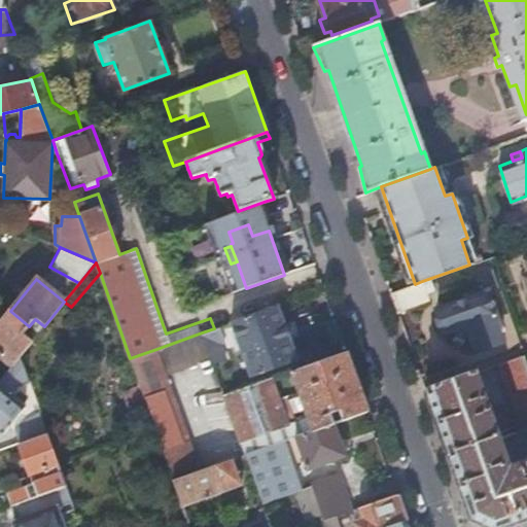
[(429,301),(422,281),(415,284),(390,292),(397,312),(429,301)]
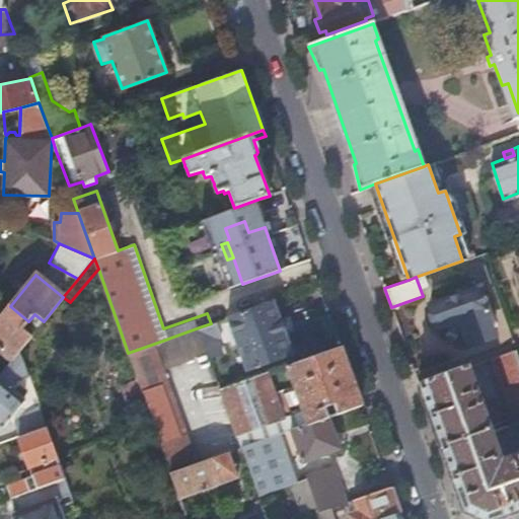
[(478,289),(429,306),(436,326),(447,323),(448,328),(457,332),(460,331),(465,346),(492,338),(483,311),(486,310),(478,289)]
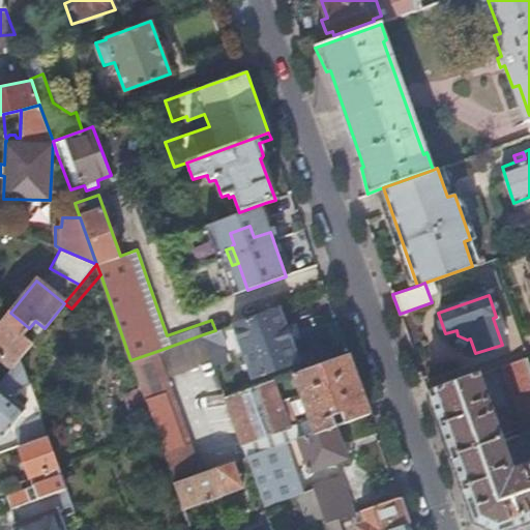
[(226,316),(229,326),(268,312),(264,301),(226,316)]
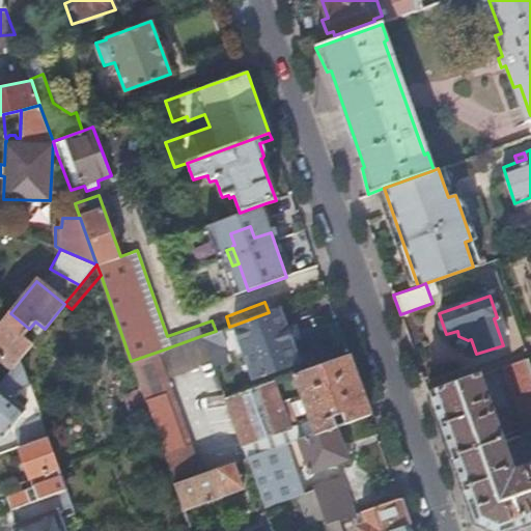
[(229,327),(225,328),(227,334),(235,332),(252,380),(299,363),(280,308),(277,309),(269,312),(229,327)]
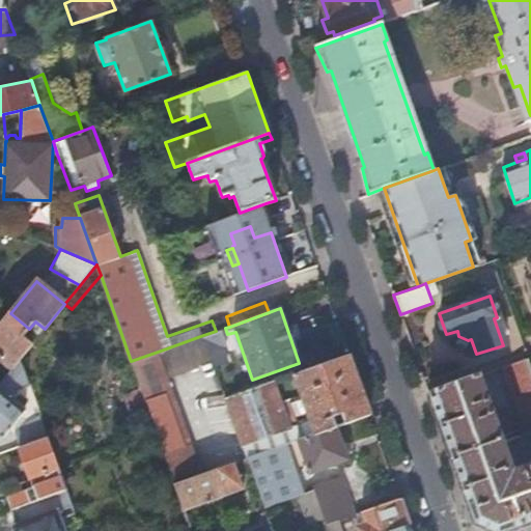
[(0,358),(12,368),(19,360),(32,344),(23,337),(29,329),(17,318),(10,313),(0,325),(0,358)]
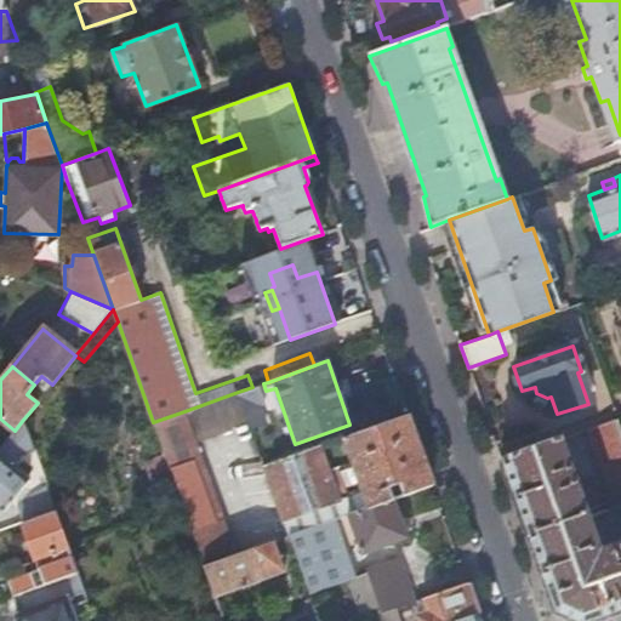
[(238,392),(184,411),(197,442),(249,423),(238,392)]
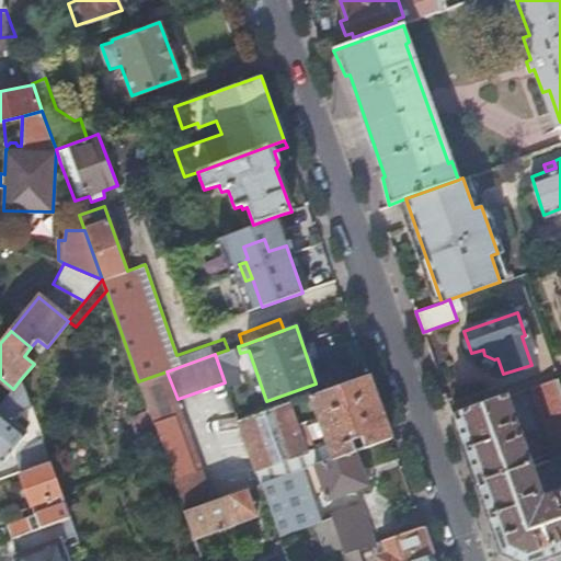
[(138,381),(185,511),(215,501),(178,399),(167,371),(138,381)]
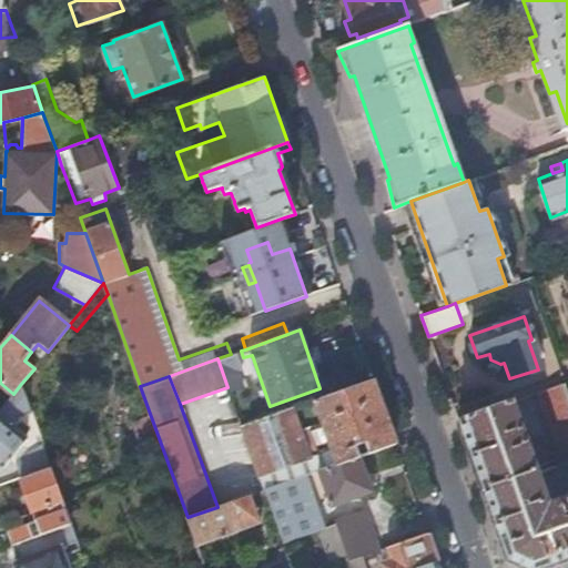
[(332,450),(336,464),(359,456),(396,443),(373,381),(314,402),(326,434),(321,436),(323,442),(327,440),(328,440),(332,450)]
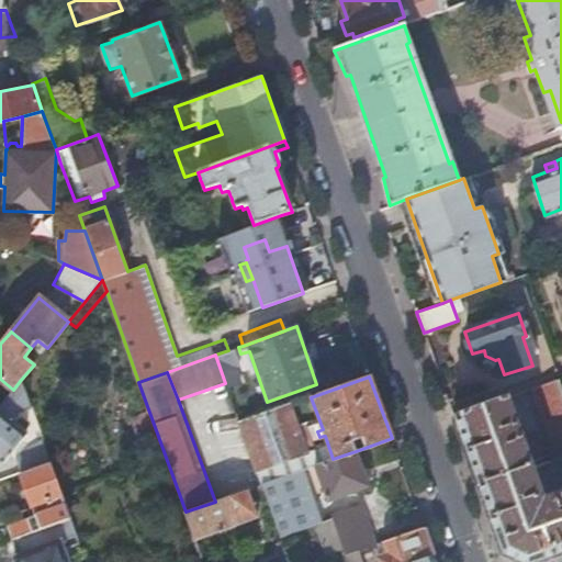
[(561,394),(557,379),(530,388),(554,456),(561,452),(561,394)]
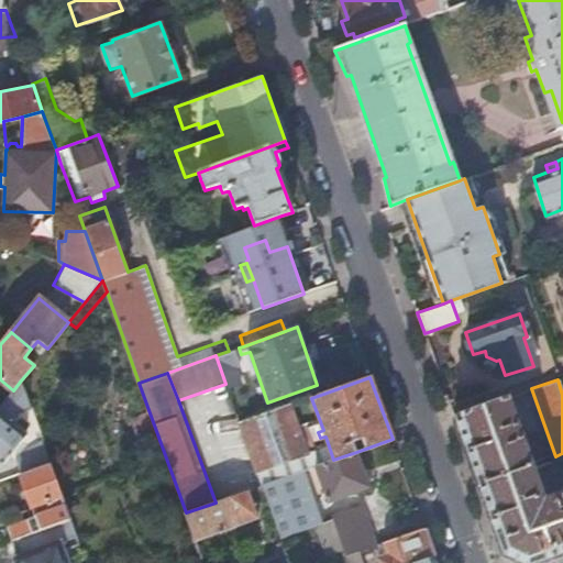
[(17,416),(31,410),(20,382),(13,390),(0,406),(0,460),(3,463),(12,452),(15,448),(25,435),(11,423),(17,416)]
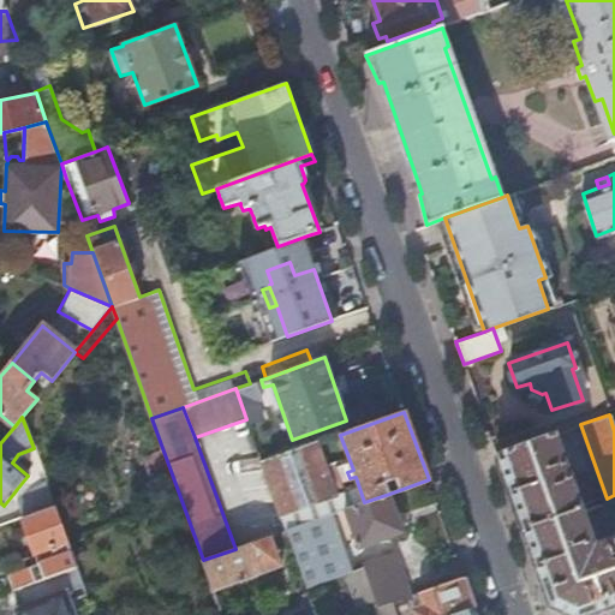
[(586,614),(614,604),(614,537),(613,538),(614,542),(590,551),(581,530),(589,527),(571,478),(567,479),(563,467),(566,466),(555,434),(496,455),(535,562),(549,605),(567,614),(586,614)]
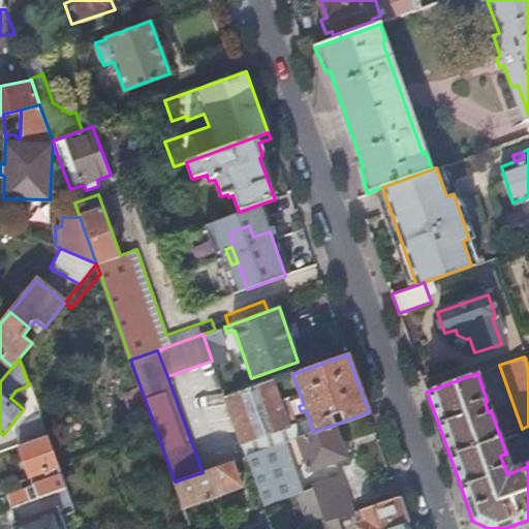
[(273,380),(225,398),(242,443),(290,426),(273,380)]
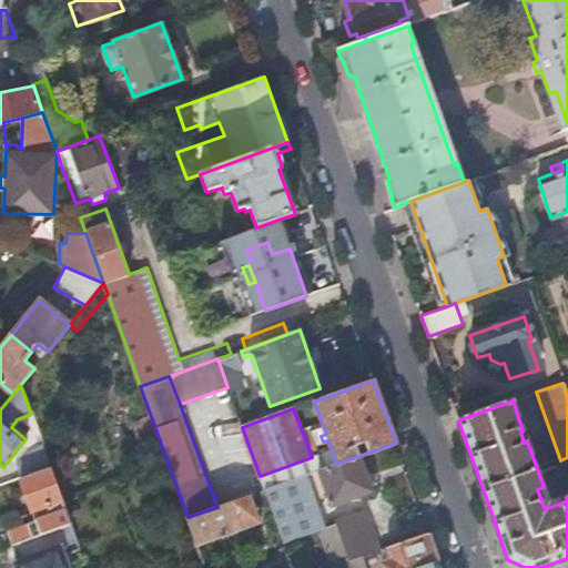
[(31,443),(26,439),(16,452),(21,455),(31,443)]
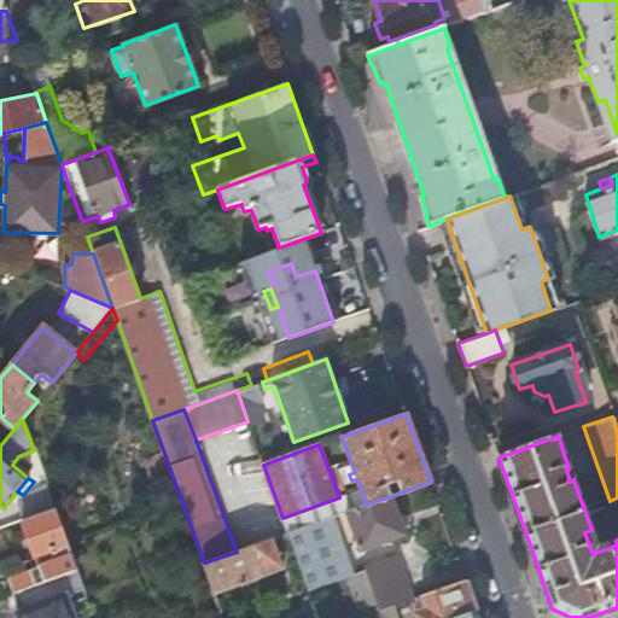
[(23,520),(54,509),(45,483),(16,502),(23,520)]
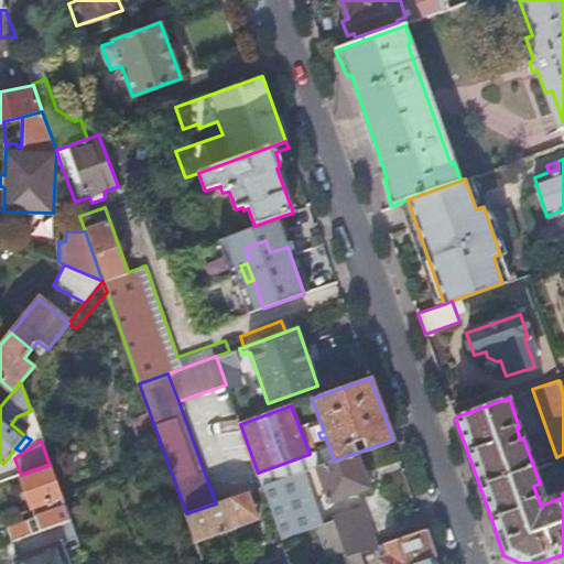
[(258,473),(262,486),(334,461),(329,447),(310,454),(258,473)]
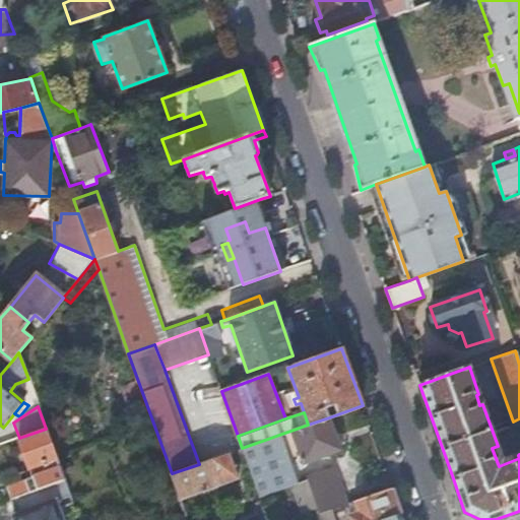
[(260,497),(261,498),(293,485),(296,485),(309,480),(308,476),(304,464),(317,460),(342,451),(336,435),(329,417),(308,425),(242,448),(237,450),(240,458),(246,456),(259,495),(260,497)]
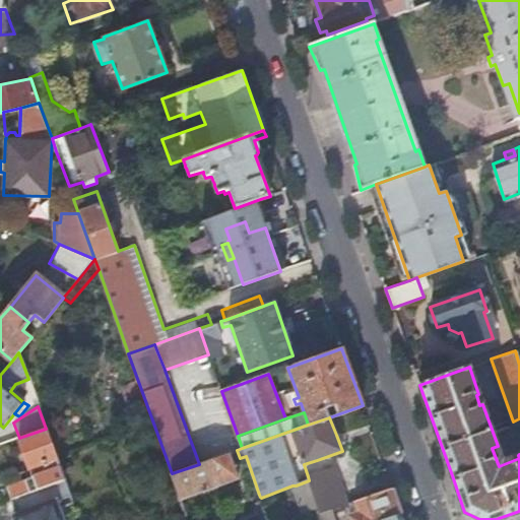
[(57,458),(46,429),(19,438),(17,439),(31,478),(6,488),(11,501),(65,481),(64,478),(60,466),(57,458)]
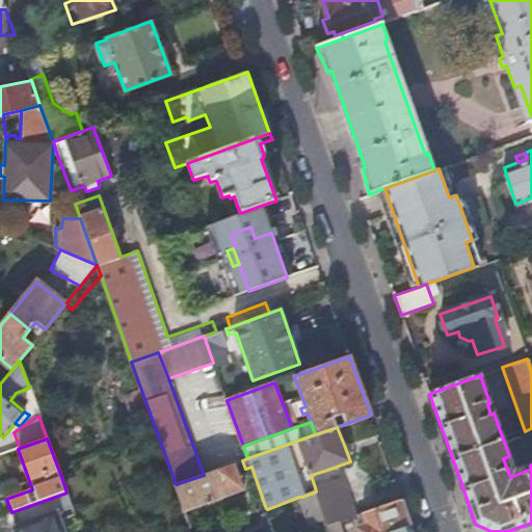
[(176,484),(184,509),(244,488),(235,463),(204,475),(176,484)]
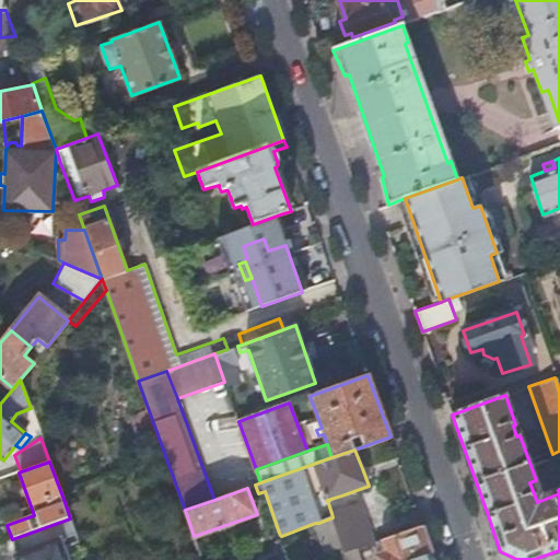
[(358,504),(331,513),(333,517),(343,546),(346,552),(349,551),(358,548),(371,544),(358,504)]
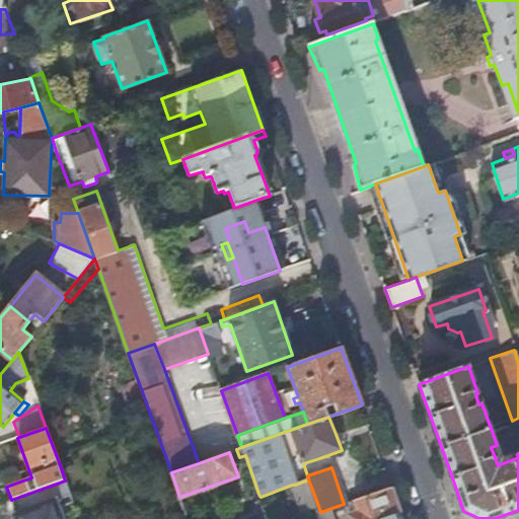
[(295,485),(292,485),(301,512),(318,506),(308,479),(295,485)]
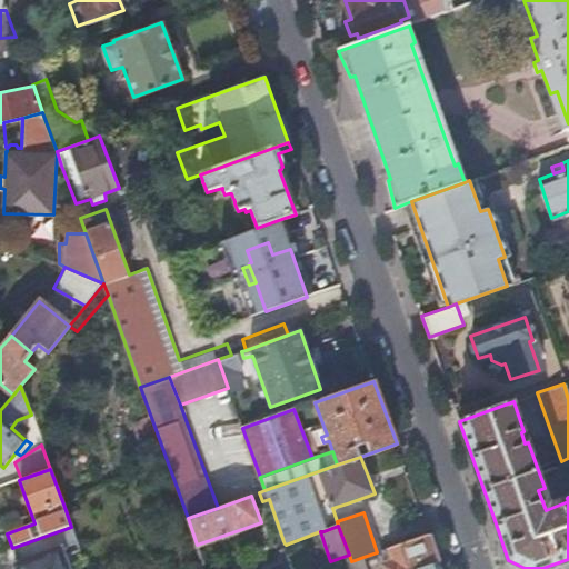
[(12,548),(11,548),(17,563),(13,565),(15,568),(68,568),(65,557),(80,551),(71,527),(12,548)]
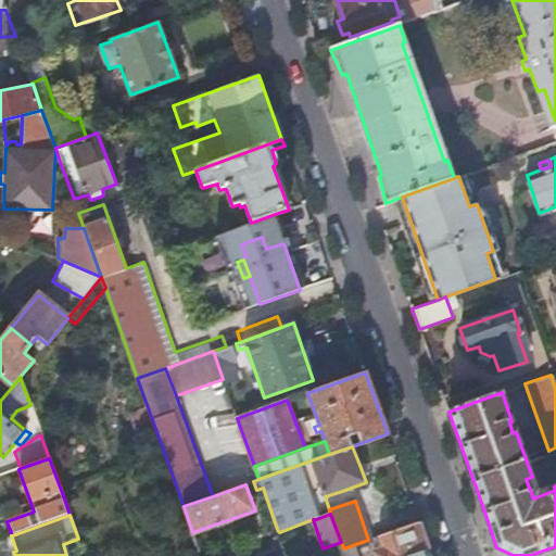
[(431,555),(419,522),(378,536),(382,547),(378,548),(374,555),(431,555)]
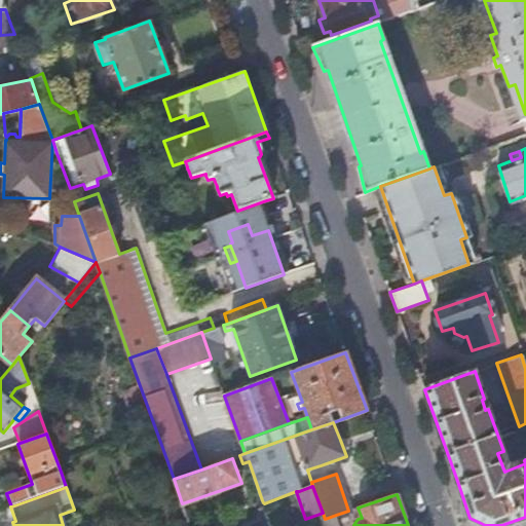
[(325,519),(327,525),(339,525),(336,515),(328,518),(325,519)]
